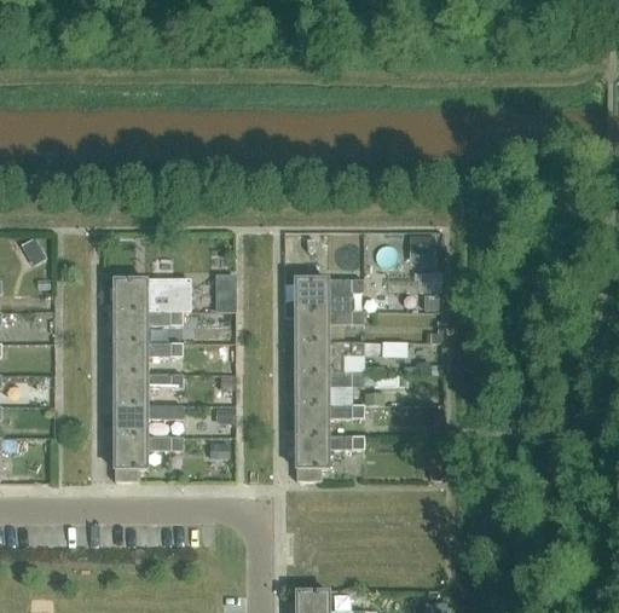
[(296,311),(329,310),(328,293),(363,291),(363,278),(295,279),(296,311)]
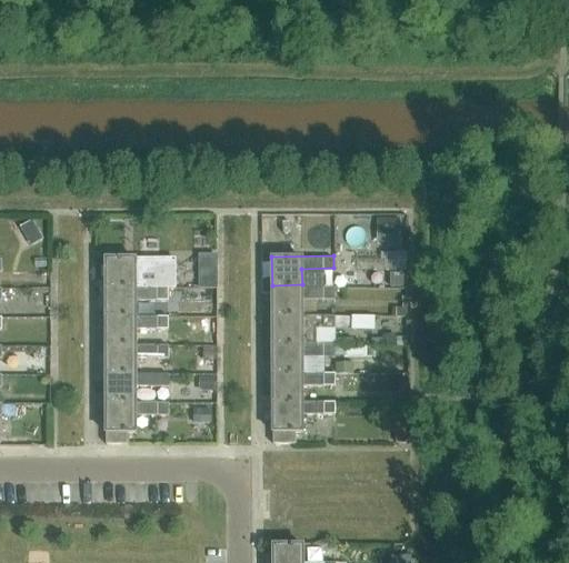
[(106,285),(136,285),(167,285),(176,285),(176,257),(105,257),(106,285)]
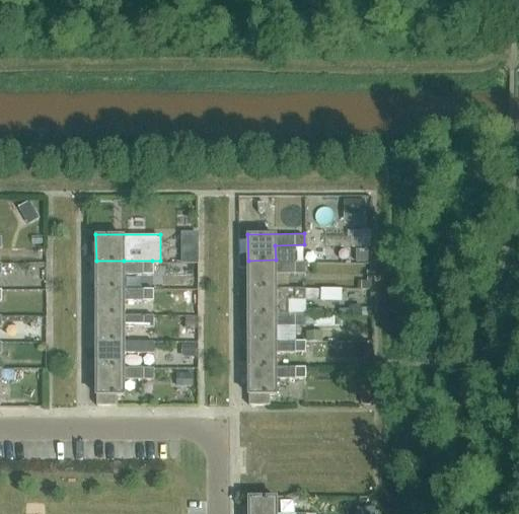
[(38,246),(8,245),(7,265),(36,265),(38,246)]
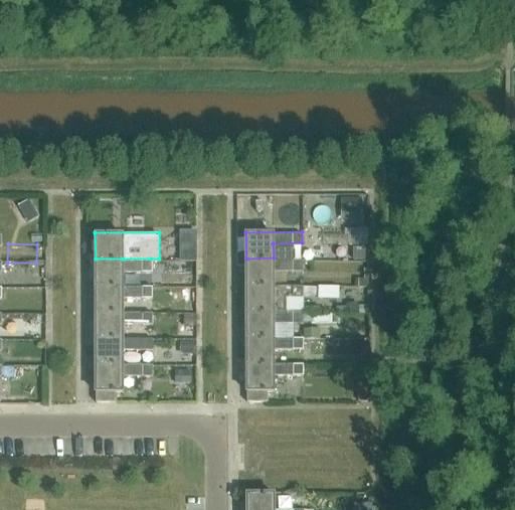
[(246,285),(274,284),(274,269),(302,268),(302,258),(274,258),(246,259),(246,285)]
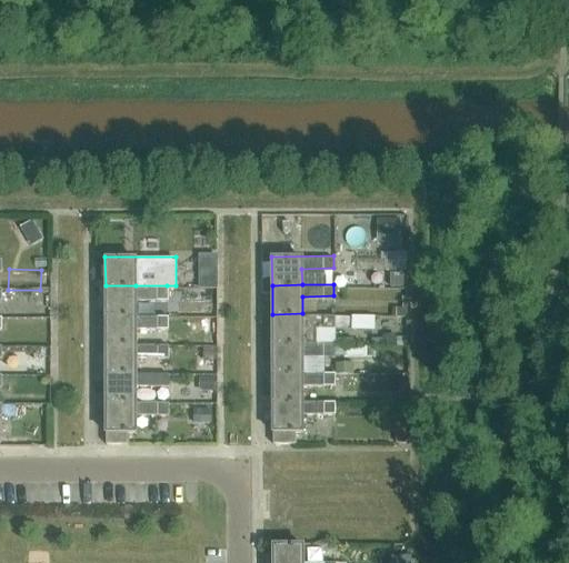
[(106,314),(136,314),(136,297),(167,297),(167,285),(136,285),(106,285),(106,314)]
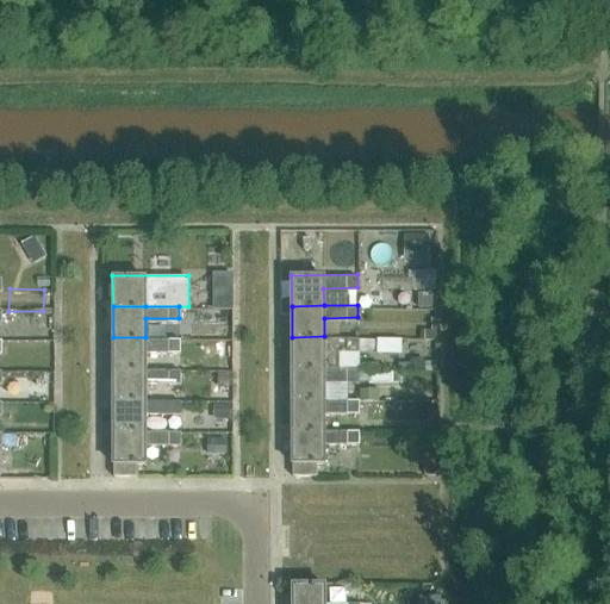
[(338,367),(338,349),(359,349),(359,336),(324,336),(292,337),(292,368),(338,367)]
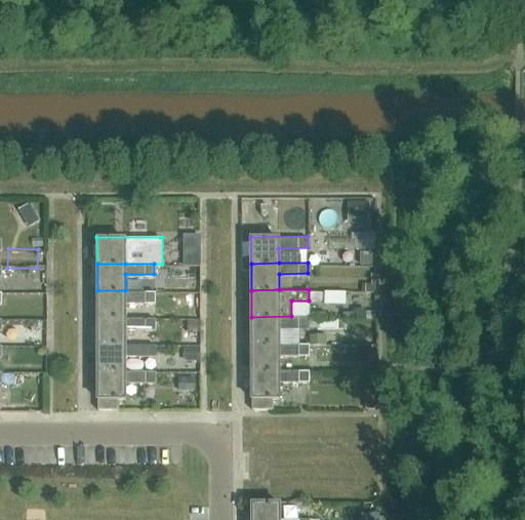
[(97,317),(125,317),(125,302),(154,302),(154,290),(125,290),(97,290),(97,317)]
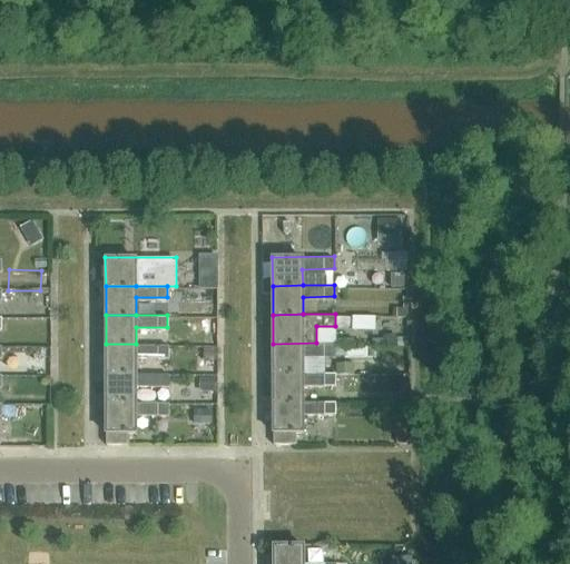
[(23,328),(23,344),(43,345),(45,328),(23,328)]
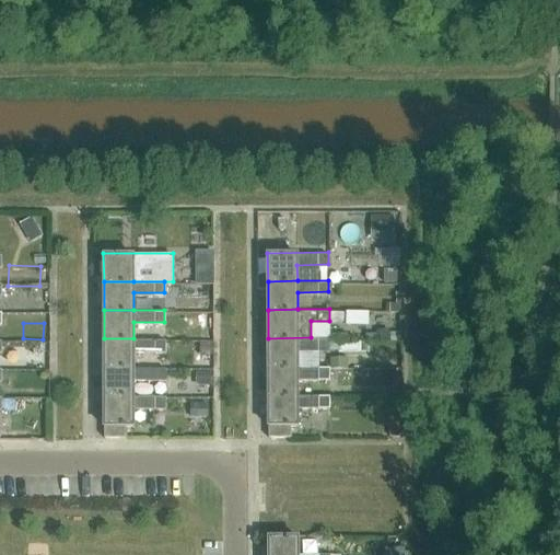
[(268,367),(298,366),(298,348),(329,348),(329,337),(311,337),(268,338),(268,367)]
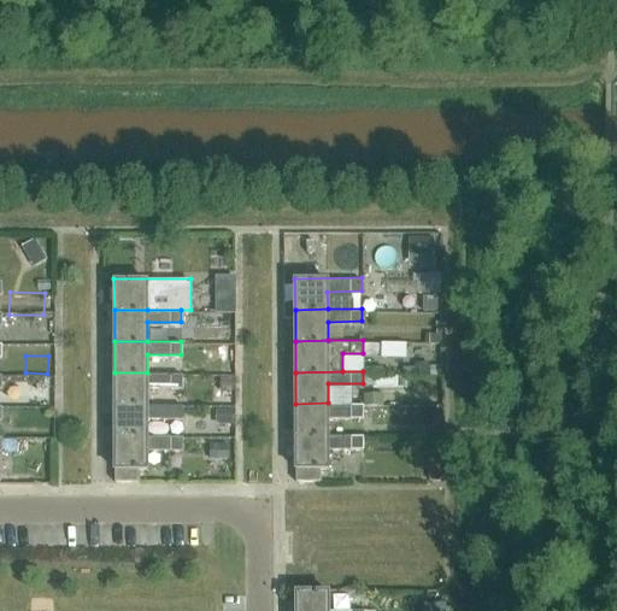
[(115,404),(147,404),(147,385),(181,385),(181,372),(147,372),(115,372),(115,404)]
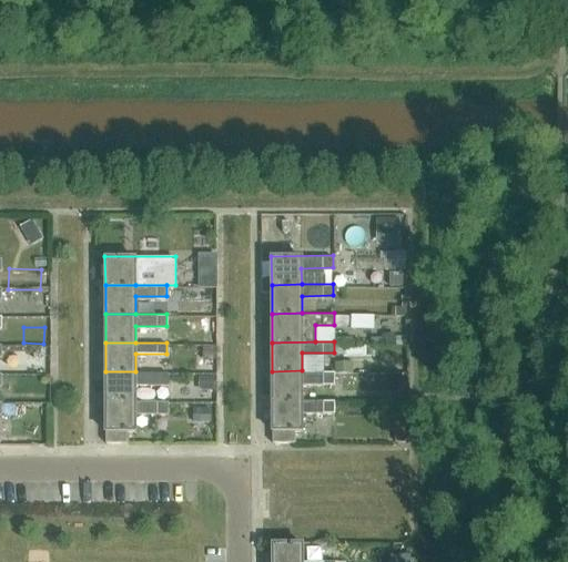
[(272,400),(302,399),(302,382),(334,381),(334,370),(302,370),(272,371),(272,400)]
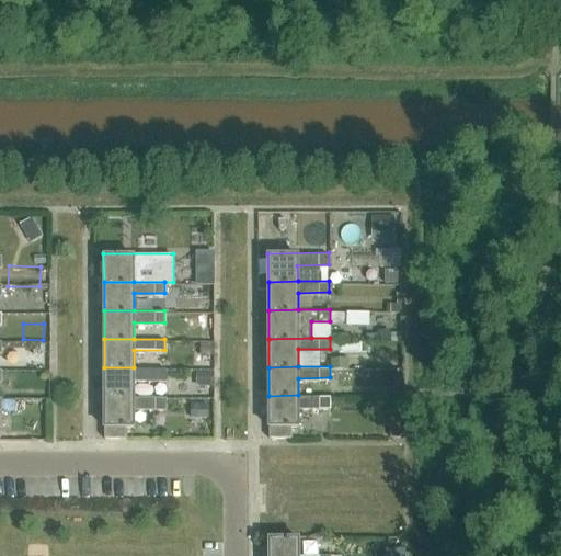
[(104,396),(134,395),(134,378),(164,378),(164,367),(134,367),(104,367),(104,396)]
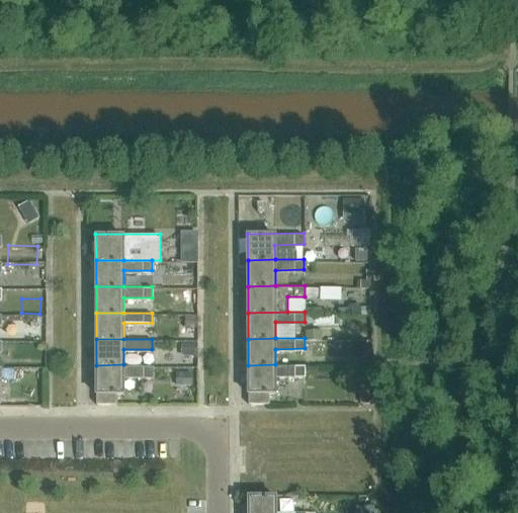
[(157,377),(188,376),(187,355),(157,357),(157,377)]
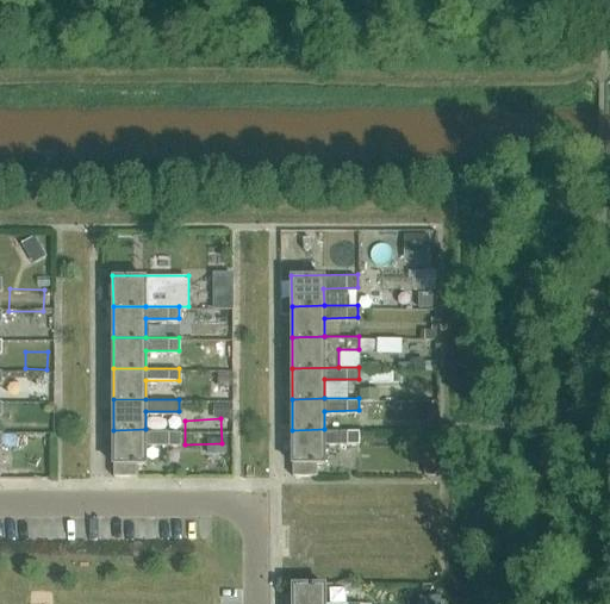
[(113,474),(137,473),(137,461),(145,461),(145,442),(180,442),(180,429),(145,429),(113,430),(113,474)]
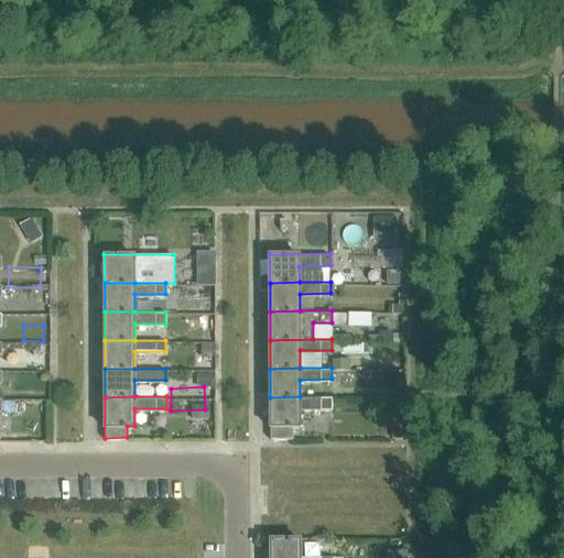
[(292,437),(292,436),(292,426),(300,426),(300,408),(332,407),(332,396),(300,396),(270,397),(271,437),(292,437)]
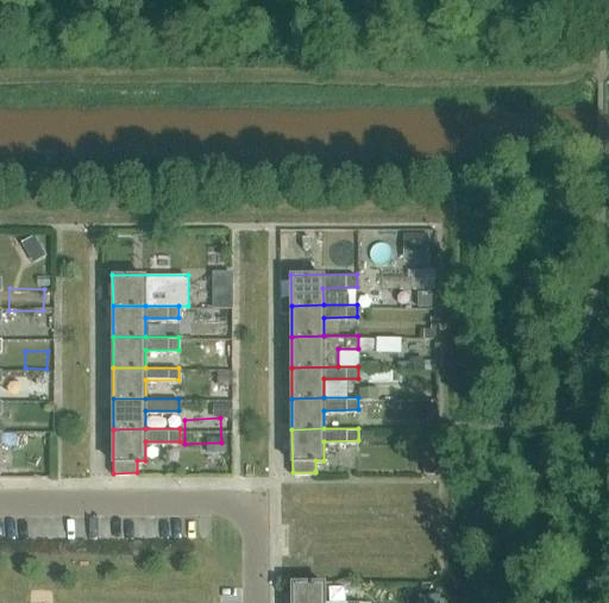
[(25,572),(25,602),(43,602),(43,571),(25,572)]
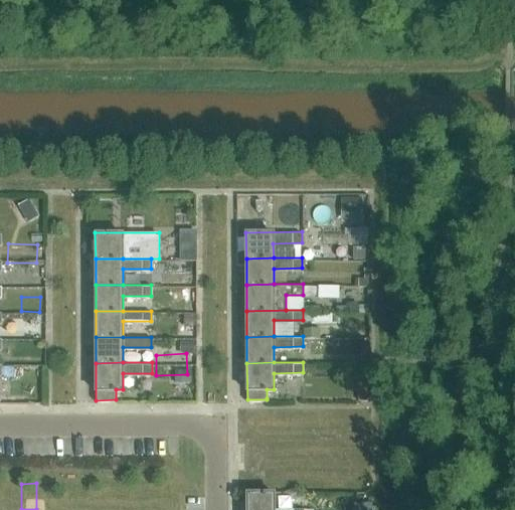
[(247,509),(304,509),(304,508),(275,508),(275,492),(247,492),(247,495),(247,509)]
